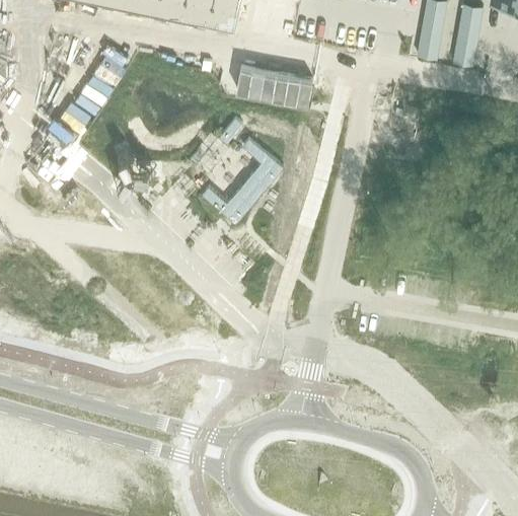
[(141,0),(235,19),(238,0),(141,0)]
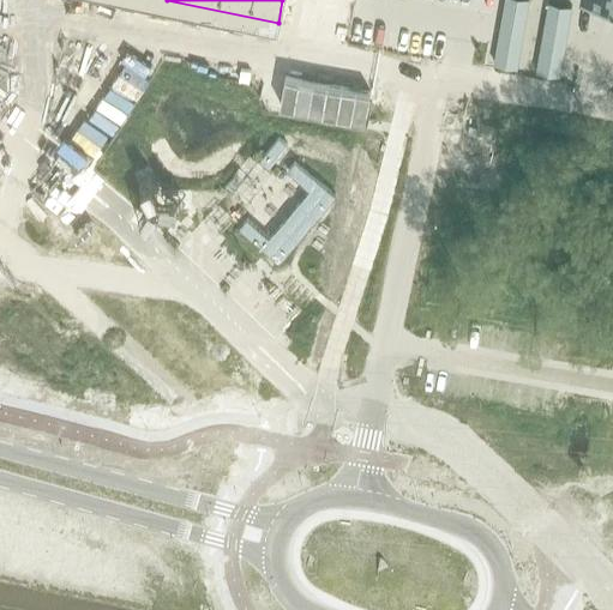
[(511,0),(505,0),(503,11),(514,12),(516,1),(511,0)]
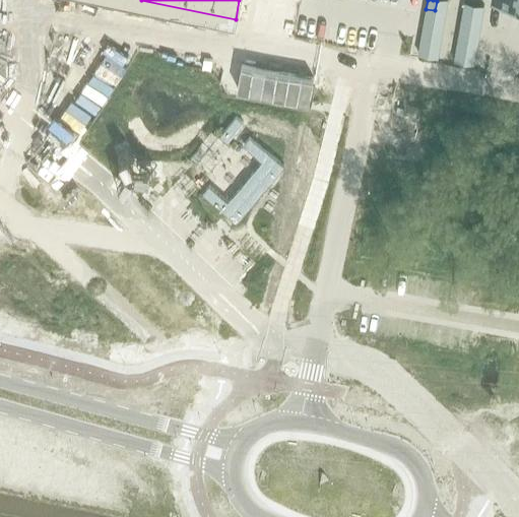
[(437,1),(435,10),(445,12),(446,2),(437,1)]
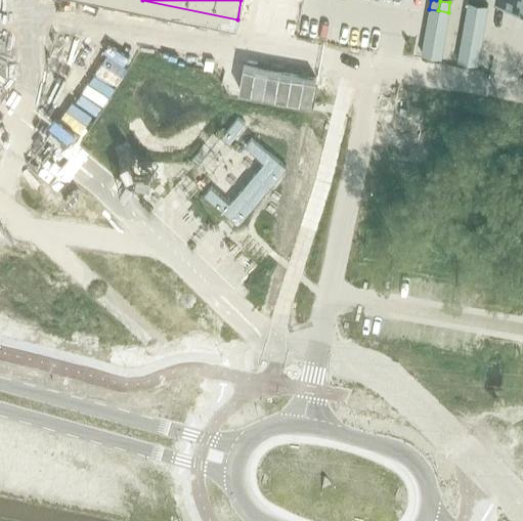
[(468,5),(466,15),(475,17),(477,7),(468,5)]
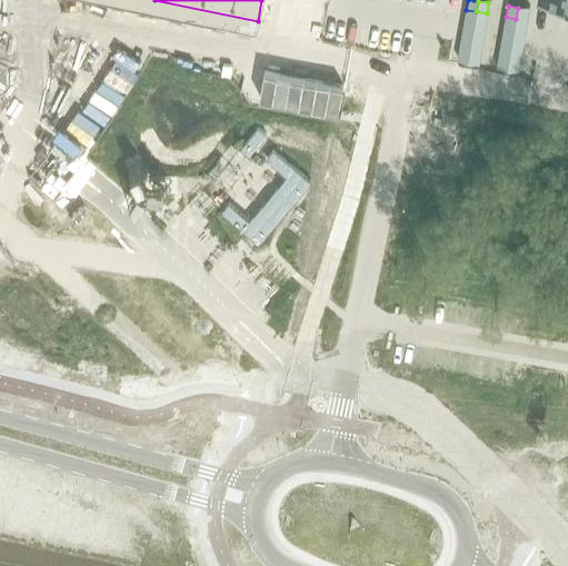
[(518,8),(516,19),(526,20),(528,10),(518,8)]
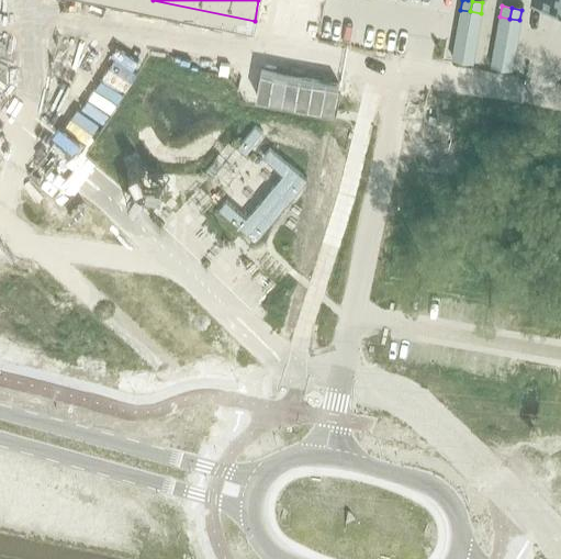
[(460,10),(459,21),(469,22),(470,11),(460,10)]
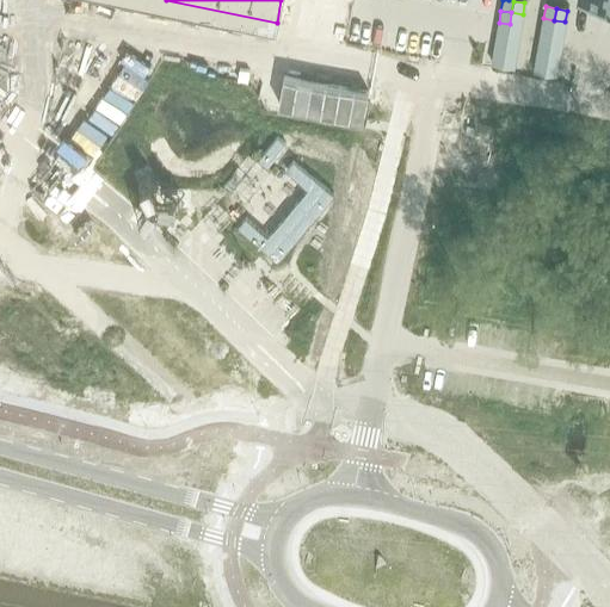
[(511,12),(510,24),(521,26),(523,14),(511,12)]
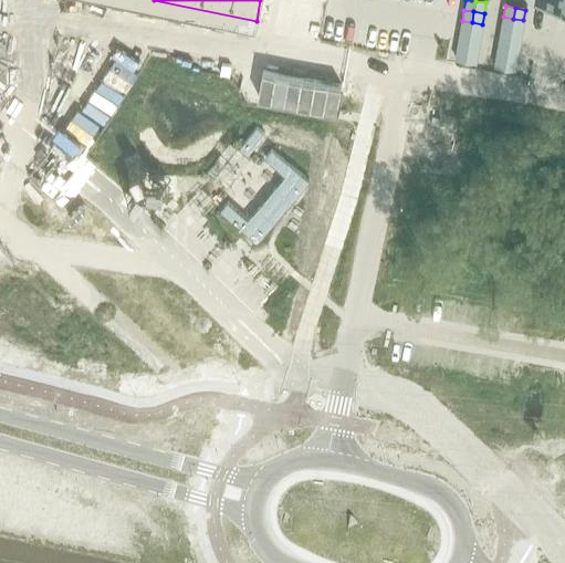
[(503,17),(501,28),(511,29),(513,19),(503,17)]
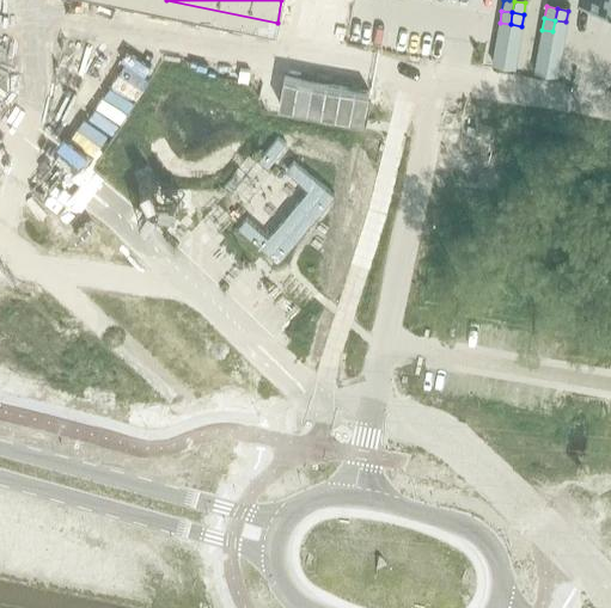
[(555,20),(553,31),(563,34),(566,22),(555,20)]
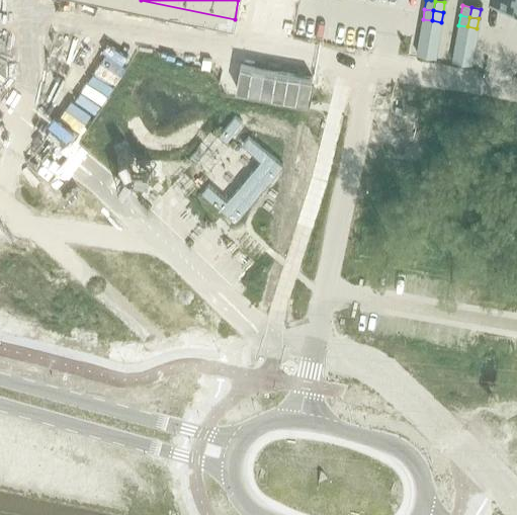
[(423,19),(421,28),(430,30),(432,20),(423,19)]
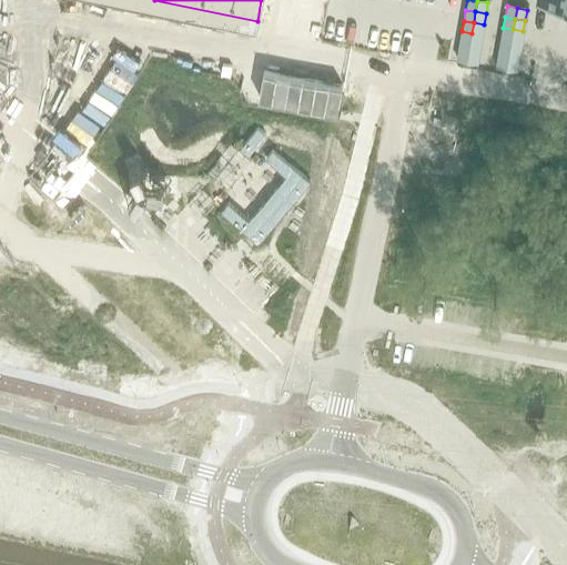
[(474,22),(472,33),(482,34),(484,24),(474,22)]
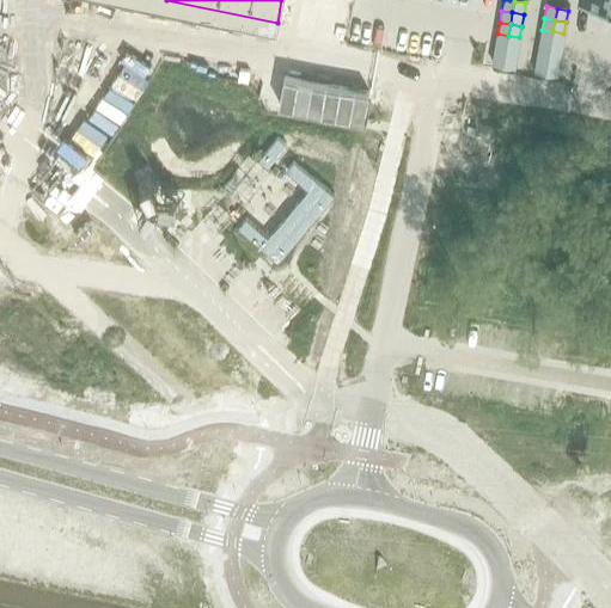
[(542,30),(539,41),(551,43),(553,31),(542,30)]
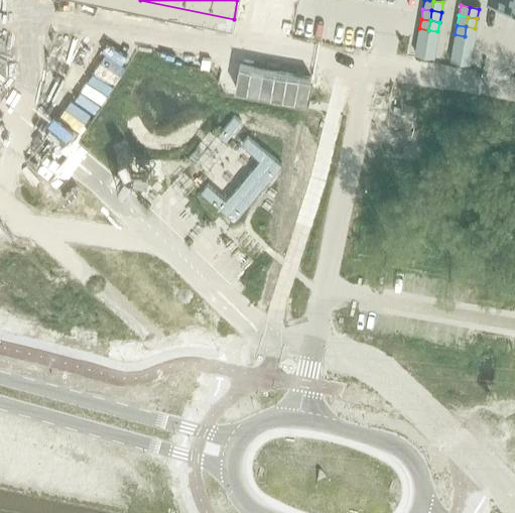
[(466,26),(465,36),(474,38),(475,28),(466,26)]
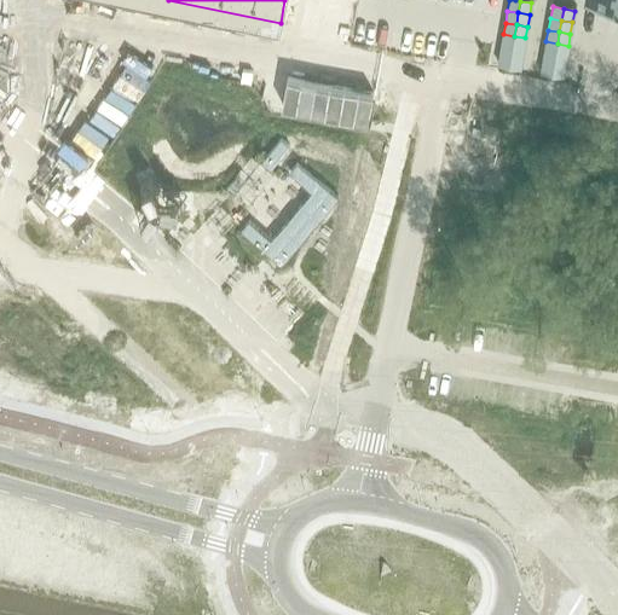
[(503,34),(501,46),(512,47),(514,36),(503,34)]
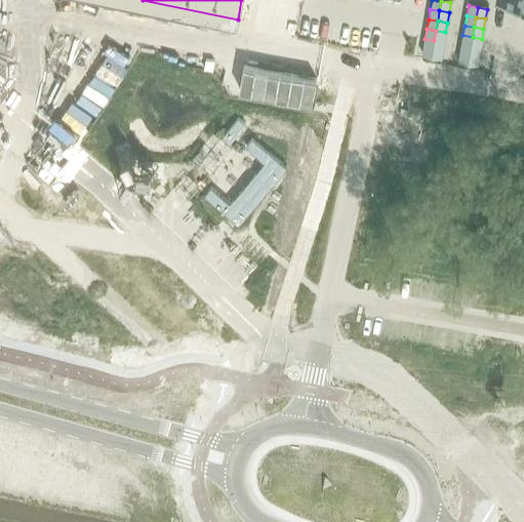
[(436,31),(434,40),(444,42),(445,32),(436,31)]
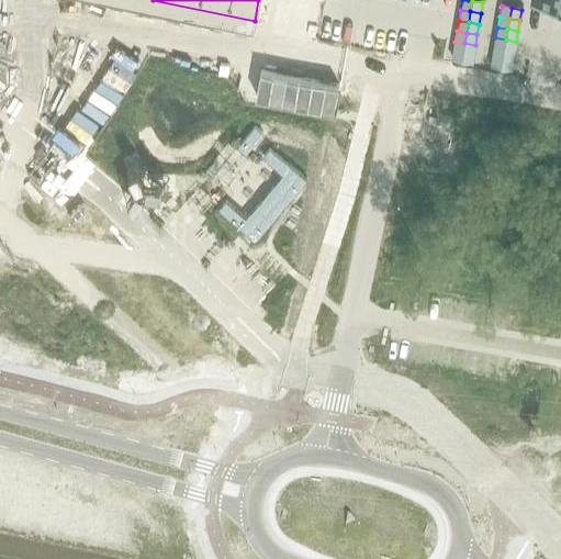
[(495,37),(494,48),(504,51),(506,40),(495,37)]
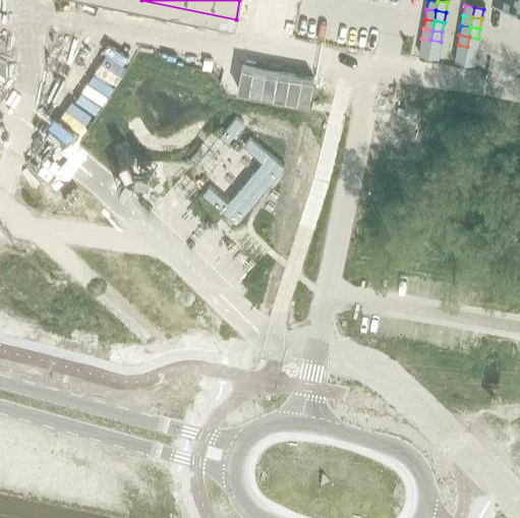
[(469,37),(467,47),(476,48),(478,39),(469,37)]
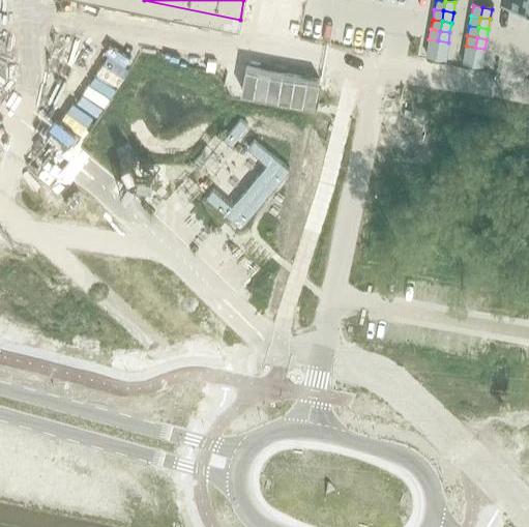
[(429,39),(427,49),(437,51),(438,40),(429,39)]
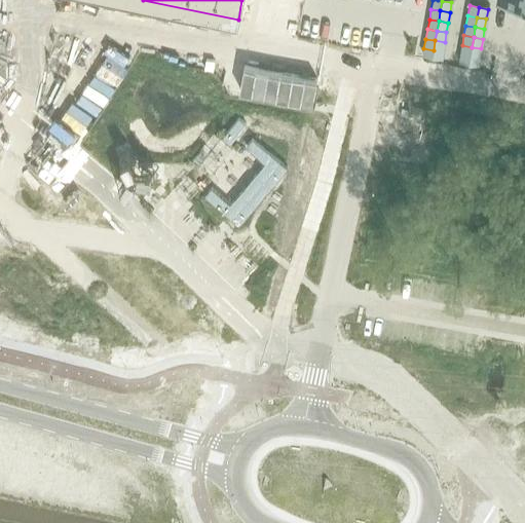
[(435,40),(434,50),(443,52),(445,42),(435,40)]
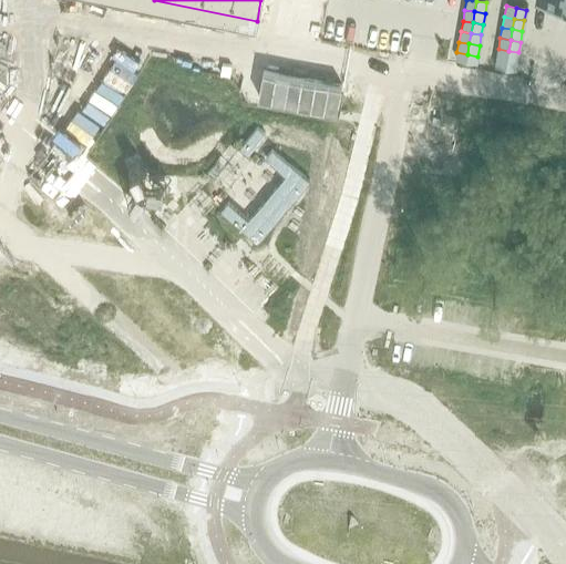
[(498,49),(496,60),(506,61),(508,51),(498,49)]
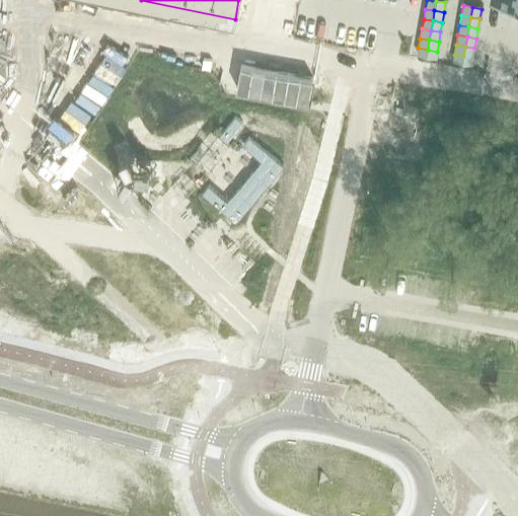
[(465,47),(463,56),(472,58),(474,48),(465,47)]
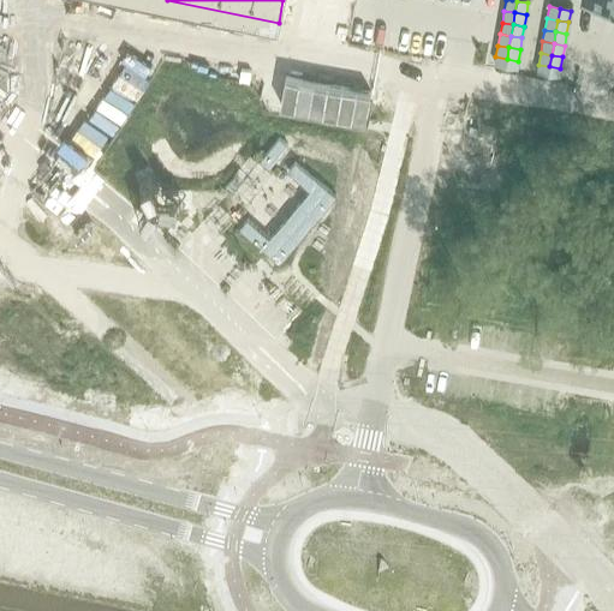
[(495,57),(494,69),(505,71),(507,59),(495,57)]
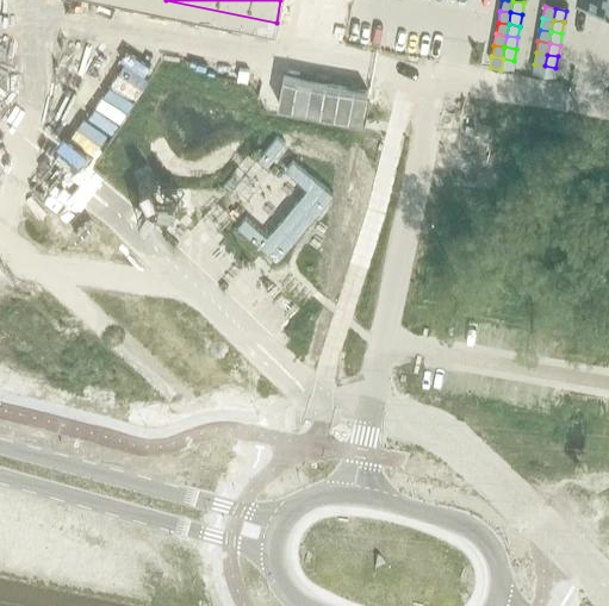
[(503,58),(501,70),(511,72),(514,61),(503,58)]
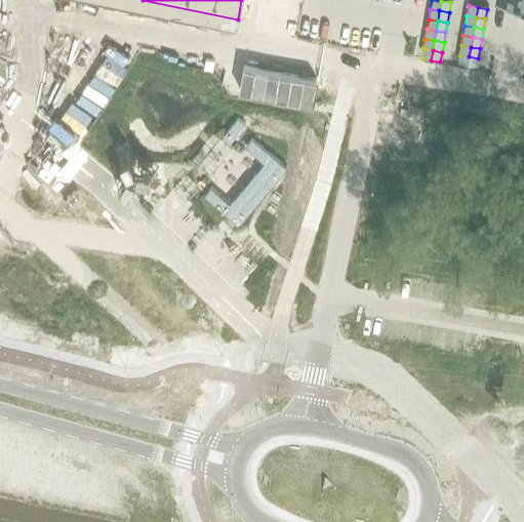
[(459,55),(457,65),(468,67),(469,56),(459,55)]
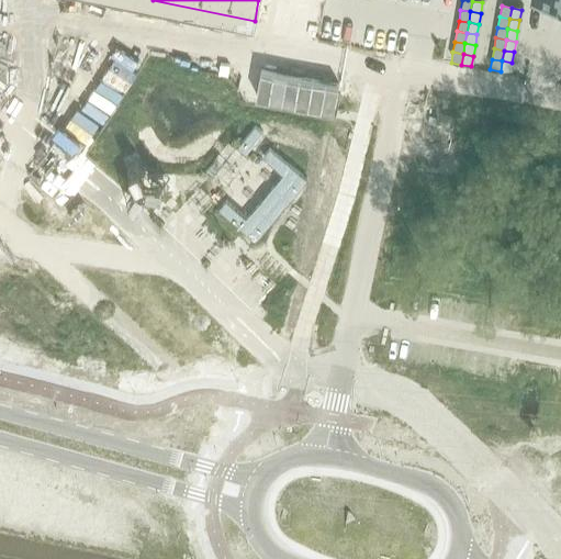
[(502,60),(501,71),(511,74),(512,63),(502,60)]
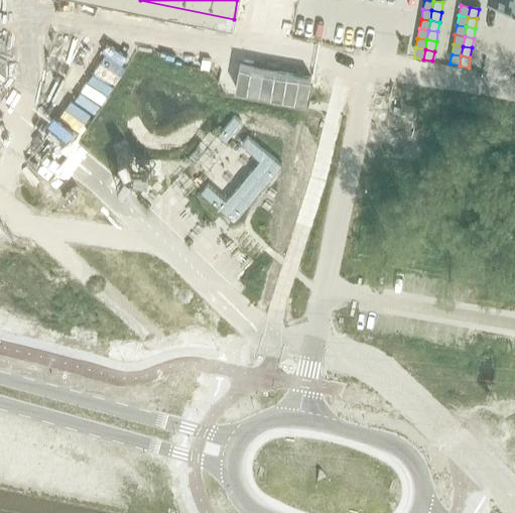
[(206,187),(200,195),(233,224),(249,206),(267,184),(280,167),(247,139),(240,147),(259,162),(253,170),(234,193),(225,204),(206,187)]
